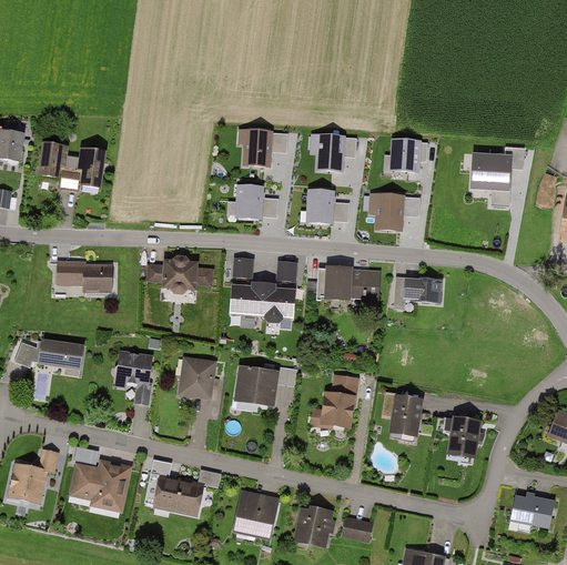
[(273,130),(273,129),(245,127),(242,162),(270,164),(271,151),(273,130)]
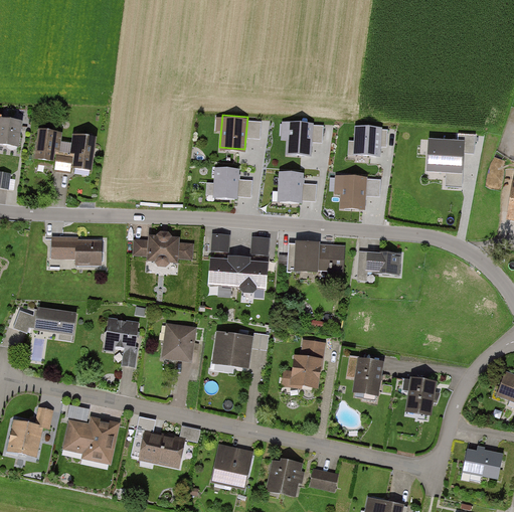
[(0,142),(18,145),(22,122),(0,118),(0,142)]
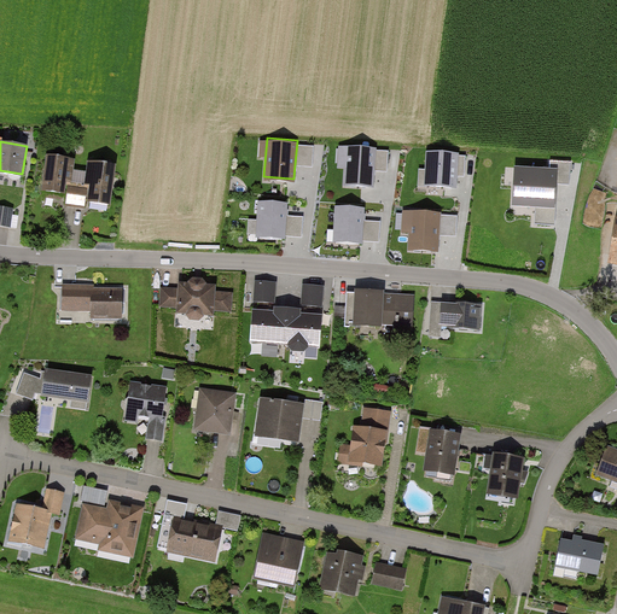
[(310,165),(313,142),(297,141),(295,164),(310,165)]
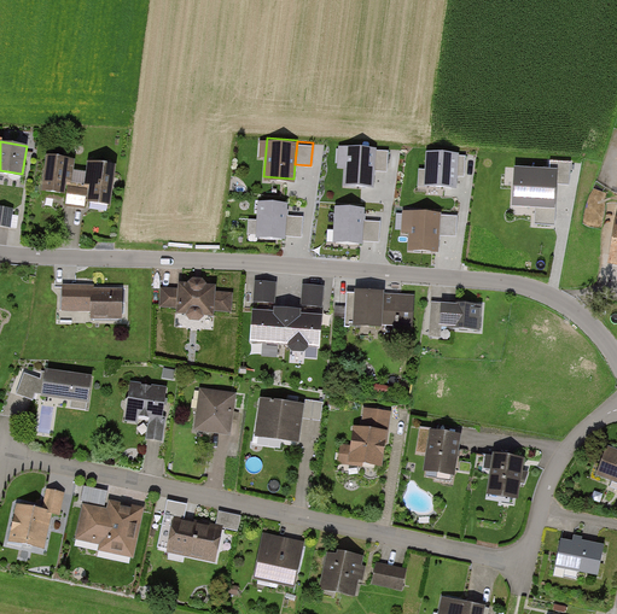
[(374,147),(374,145),(347,142),(344,181),(372,183),(373,169),(374,147)]
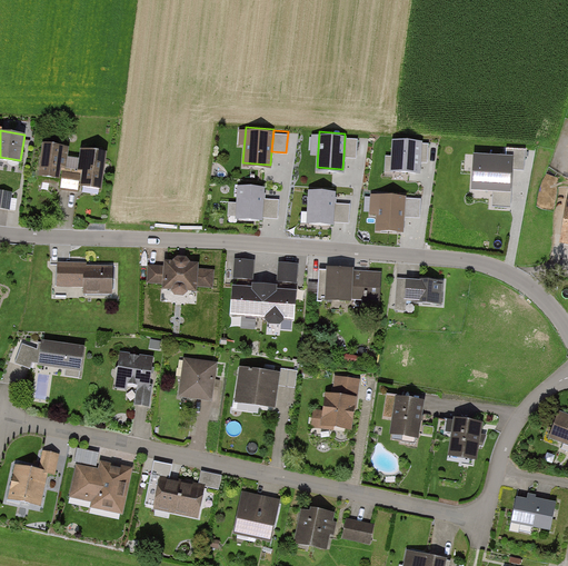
[(356,157),(357,136),(345,136),(344,156),(356,157)]
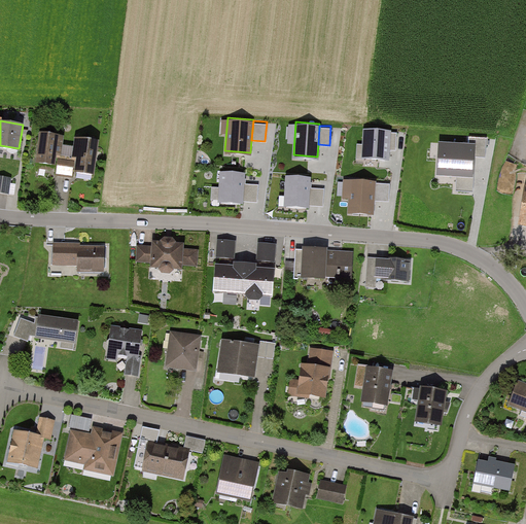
[(388,158),(390,128),(362,126),(361,156),(388,158)]
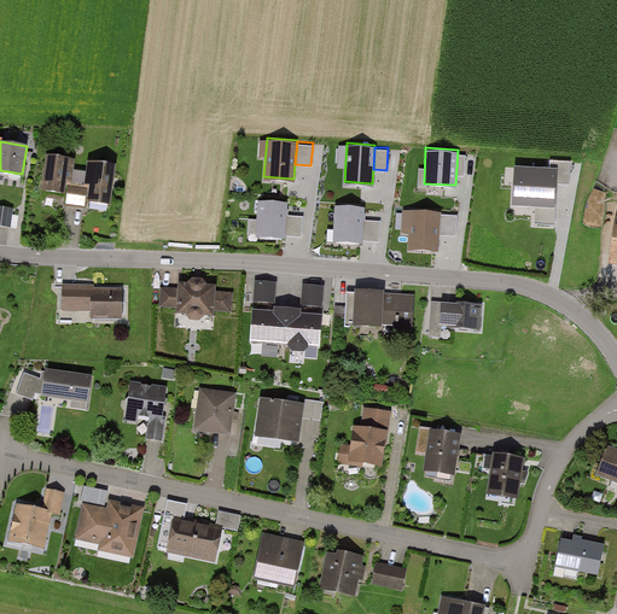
[(74,159),(44,155),(39,194),(64,198),(63,202),(85,205),(85,200),(109,204),(115,164),(86,161),(85,171),(73,170),(74,159)]
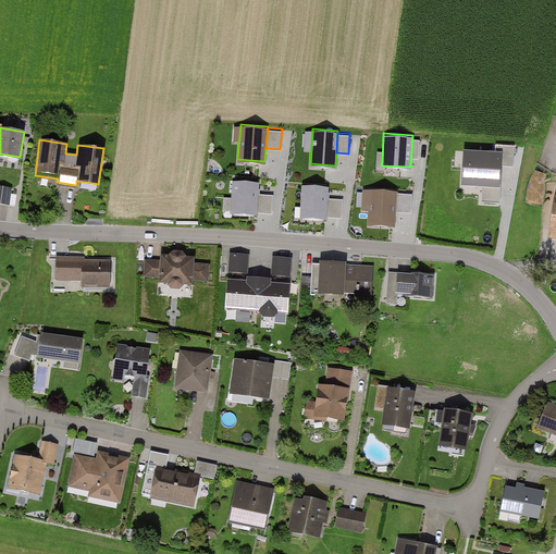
[(503,143),(502,163),(514,164),(515,144),(503,143)]
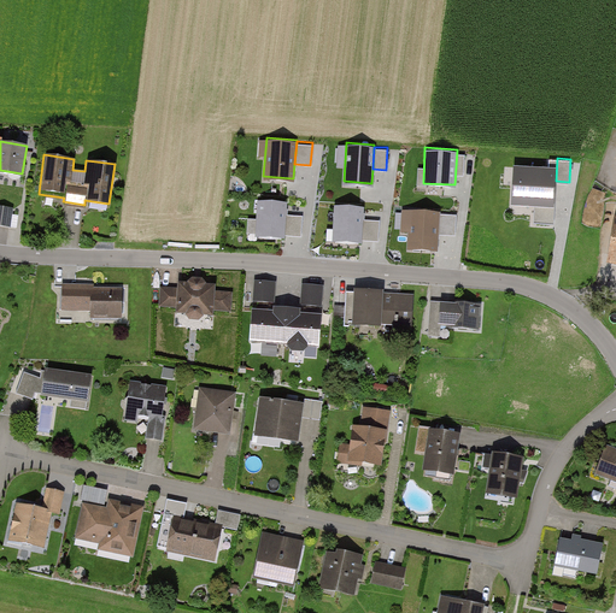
[(557,165),(514,163),(511,202),(555,205),(556,181),(557,165)]
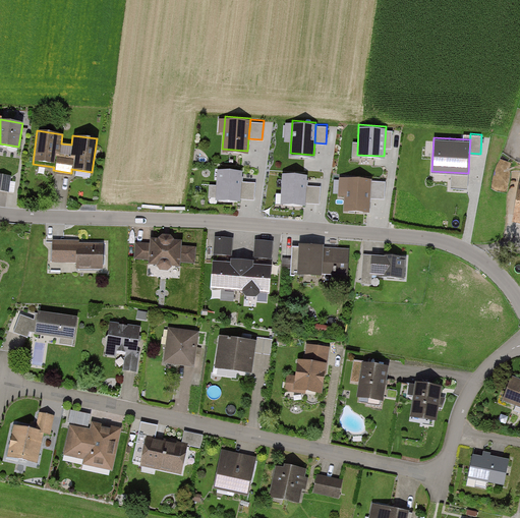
[(241,180),(241,169),(217,168),(215,198),(239,200),(240,197),(241,180)]
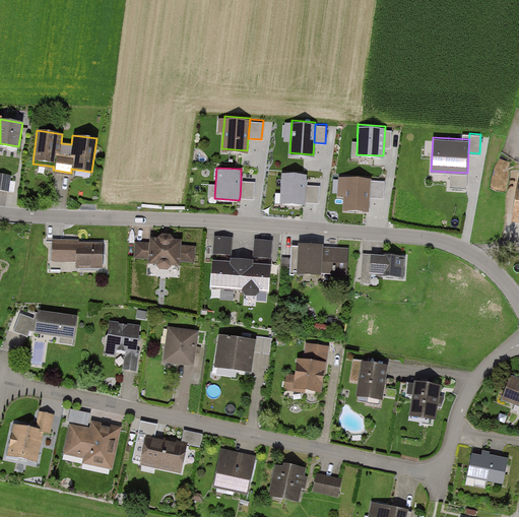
[(306,184),(306,174),(281,172),(279,202),(304,204),(305,201),(306,184)]
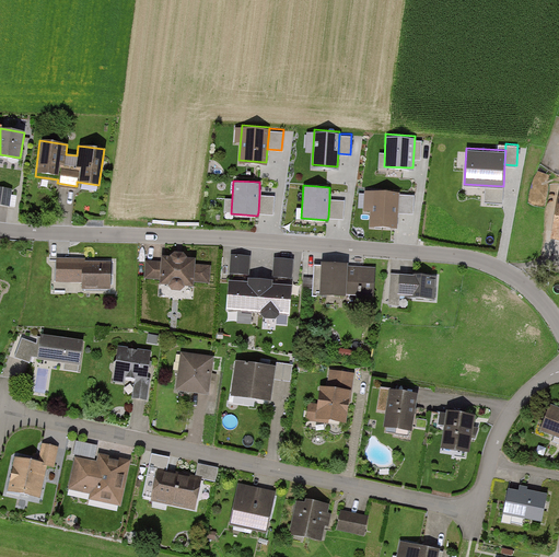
[(0,202),(9,205),(11,188),(0,186),(0,202)]
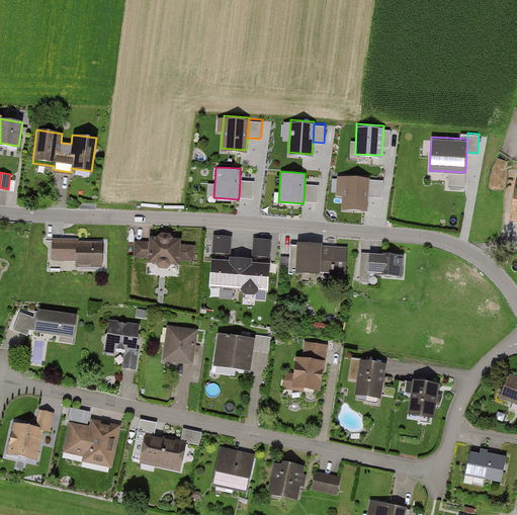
[(369,178),(369,176),(336,174),(335,193),(342,194),(341,208),(367,209),(368,195),(369,178)]
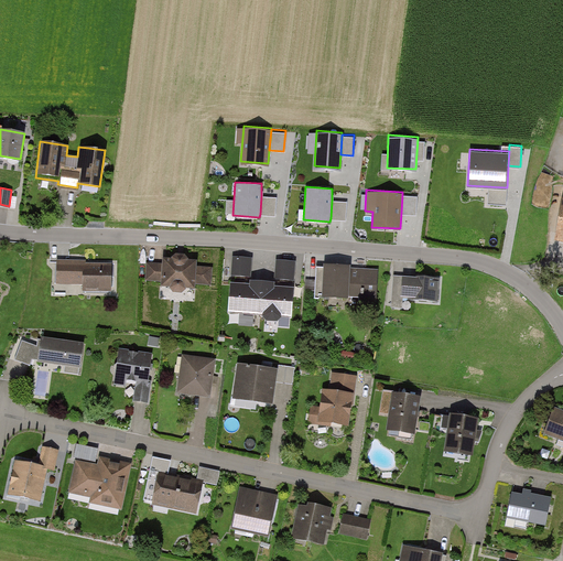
[(415,214),(417,195),(402,194),(401,213),(415,214)]
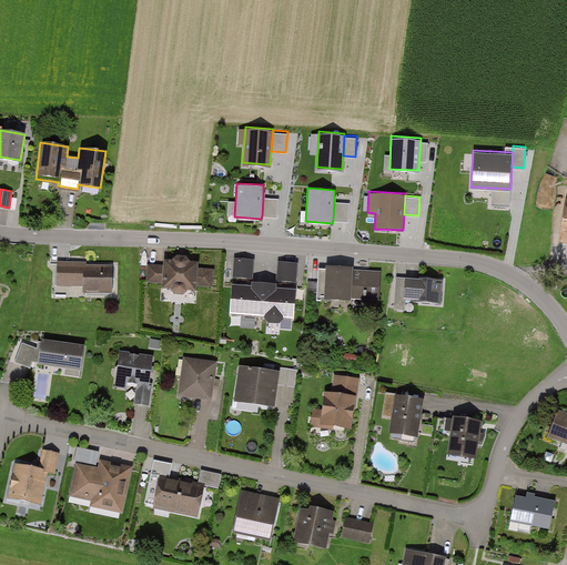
[(276,217),(277,198),(263,197),(262,215),(276,217)]
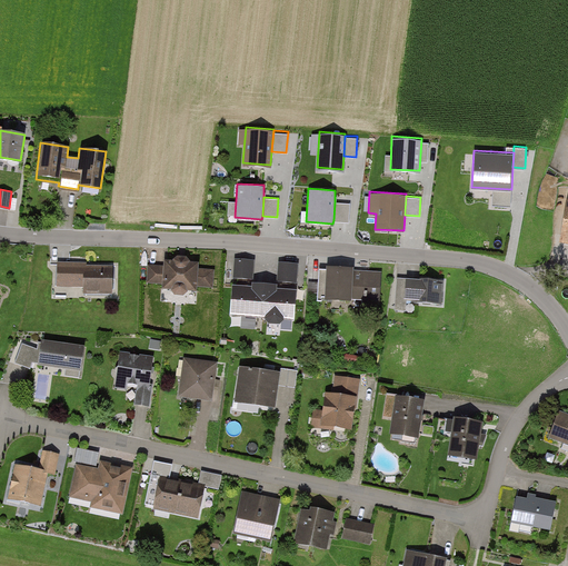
[(348,221),(349,202),(335,201),(334,220),(348,221)]
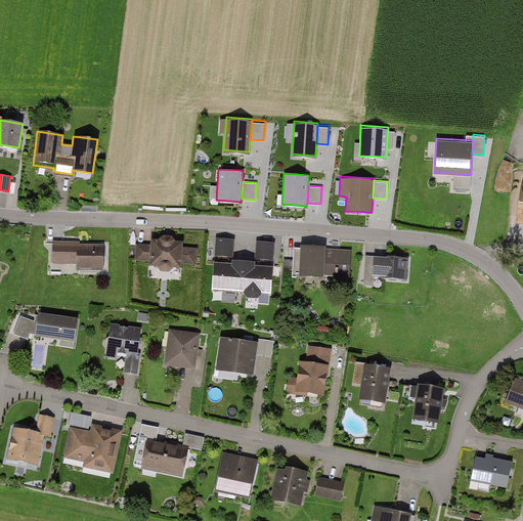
[(148,245),(135,243),(134,258),(147,259),(146,264),(154,265),(157,270),(166,270),(169,266),(180,267),(180,262),(195,263),(197,248),(182,247),(182,241),(171,240),(169,235),(160,234),(157,239),(148,239),(148,245)]
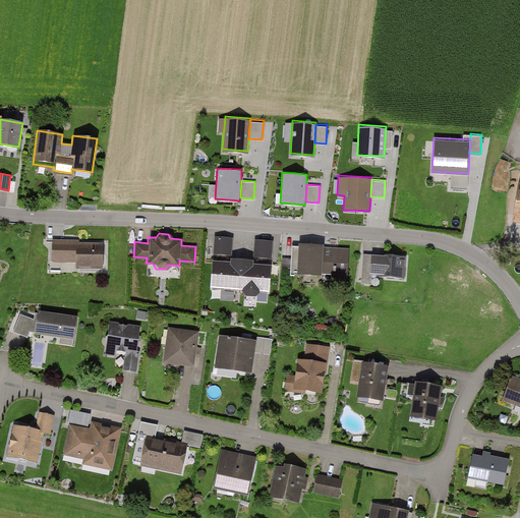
[(232,234),(214,233),(213,249),(231,251),(232,234)]
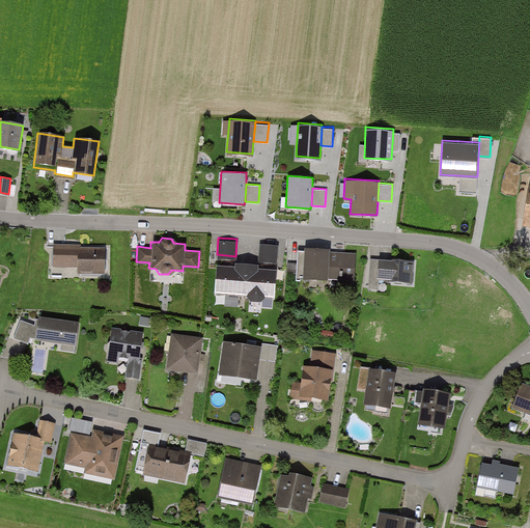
[(278,242),(259,241),(258,258),(277,259),(278,242)]
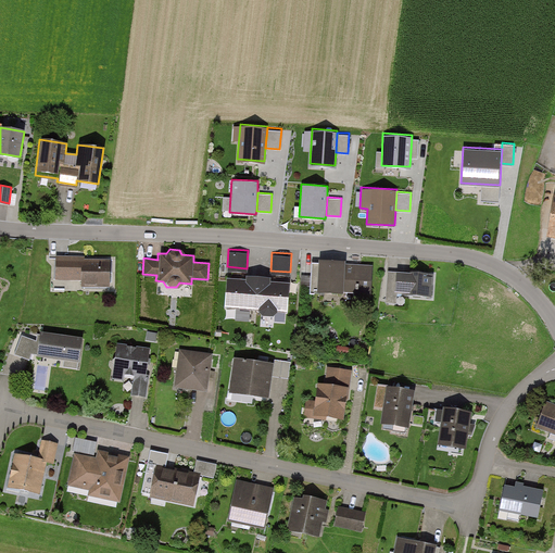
[(84,255),(54,255),(54,278),(79,278),(79,286),(110,286),(110,259),(84,259),(84,255)]
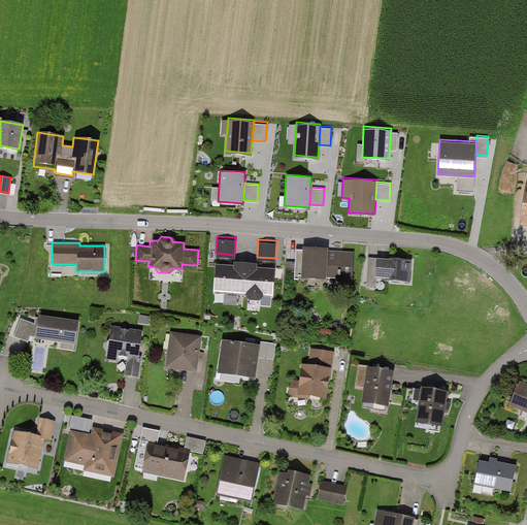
[(353,250),(295,247),(293,275),(352,279),(353,250)]
